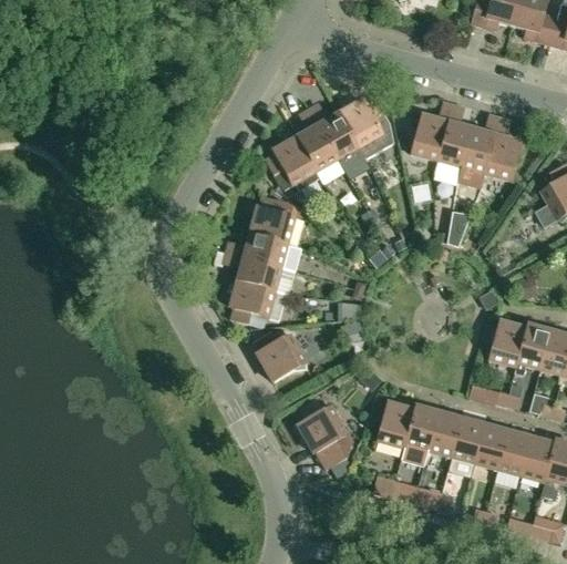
[(512,27),(518,0),(491,0),(476,0),(470,23),(493,30),(495,22),(512,27)]
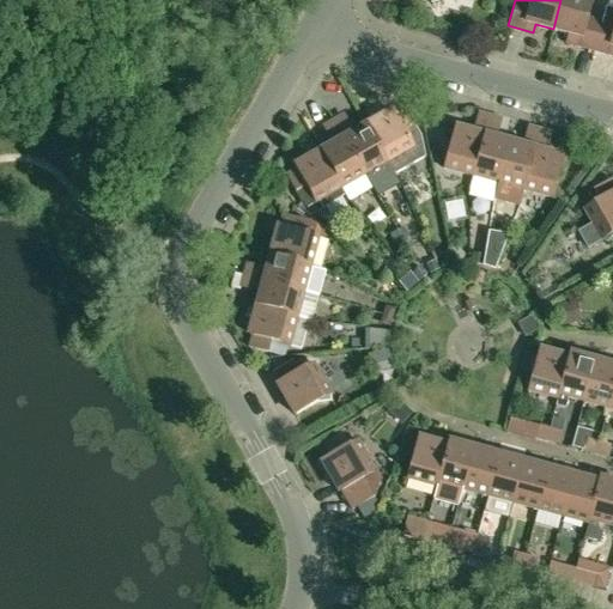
[(593,48),(601,19),(587,16),(592,0),(560,0),(553,29),(571,34),(569,42),(593,48)]
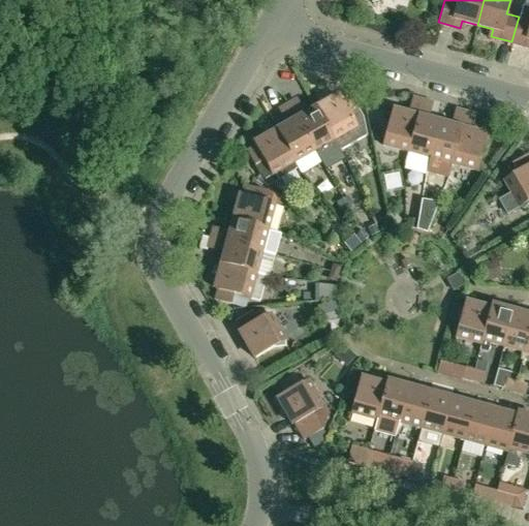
[(528,19),(519,17),(511,41),(528,45),(528,19)]
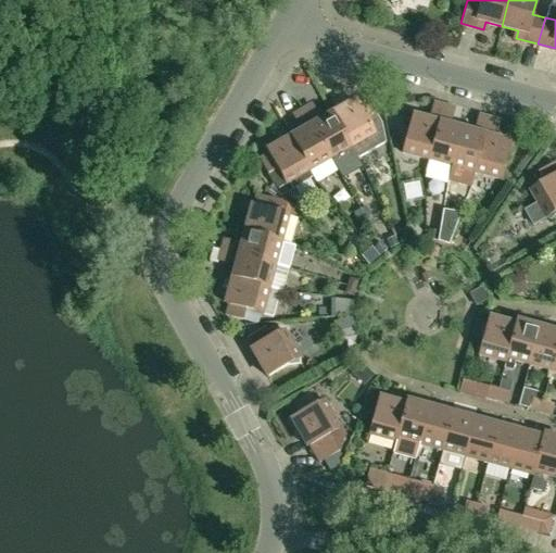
[(381,121),(376,111),(367,96),(357,101),(356,98),(331,112),(357,156),(386,140),(381,121)]
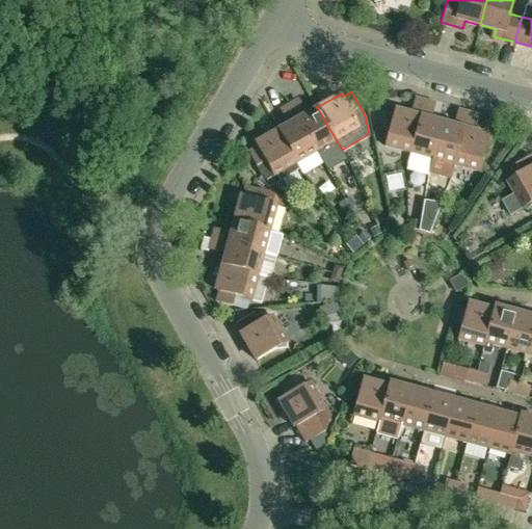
[(410,151),(425,99),(417,97),(413,103),(414,113),(394,108),(384,143),(409,151),(410,151)]
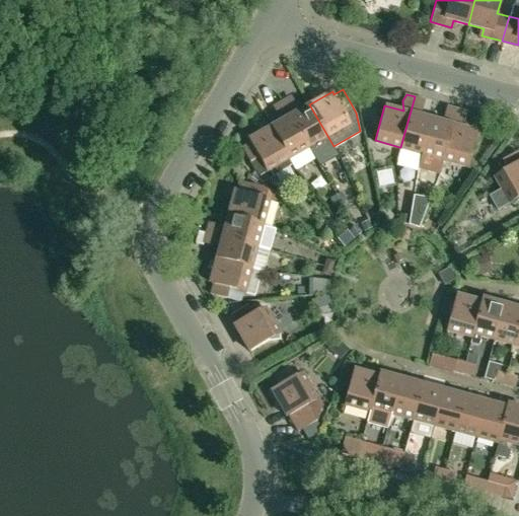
[(334,146),(309,104),(296,112),(295,101),(289,96),(282,100),(314,157),(334,146)]
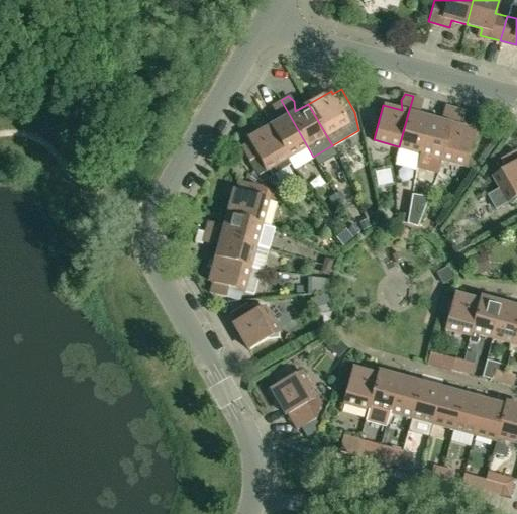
[(417,165),(429,118),(414,114),(421,105),(421,98),(413,96),(399,146),(398,146),(395,159),(417,165)]
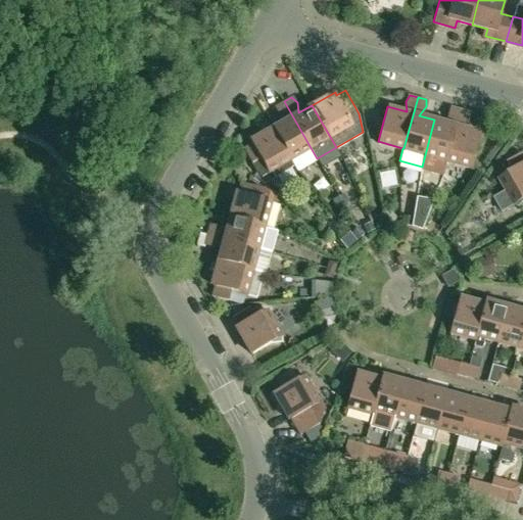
[(297,170),(317,158),(284,101),(277,105),(279,112),(287,119),(274,127),(291,158),(294,163),(297,170)]
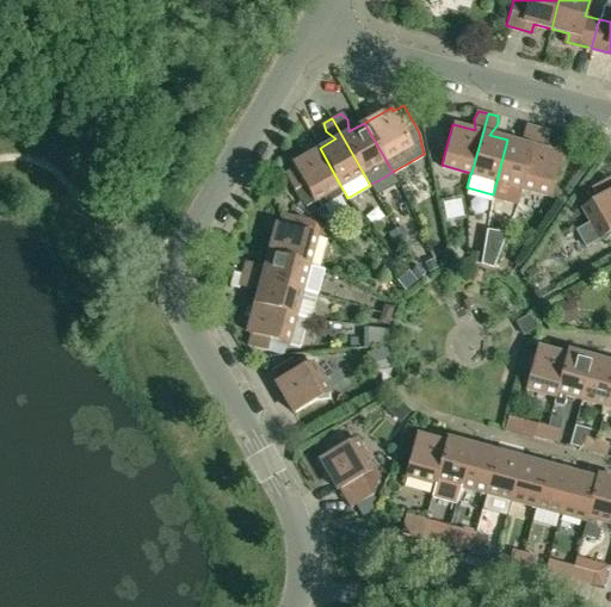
[(522,187),(537,127),(528,124),(524,131),(525,144),(507,140),(493,194),(518,202),(522,187)]
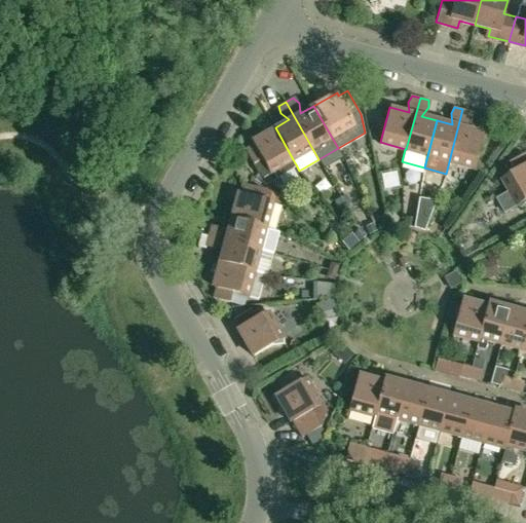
[(449,161),(475,167),(484,133),(464,127),(472,119),(472,112),(462,109),(449,161)]
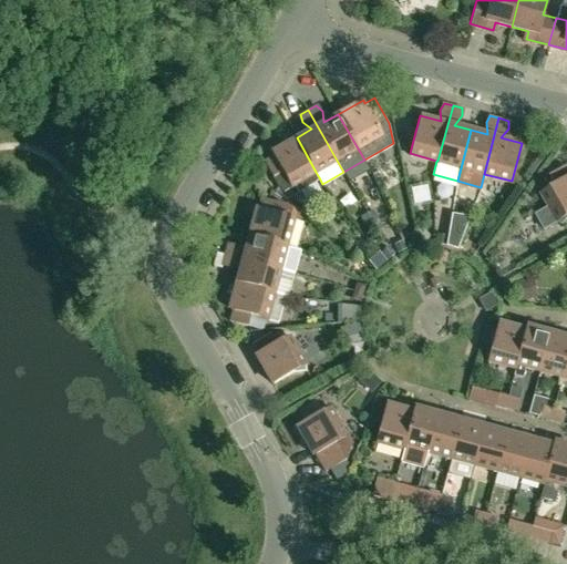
[(298,190),(319,177),(316,172),(297,137),(271,152),(274,155),(265,161),(278,185),(285,190),(295,184),(298,190)]
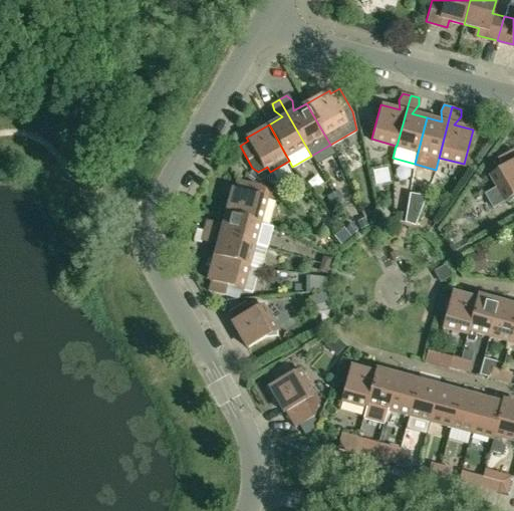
[(513,153),(512,149),(497,157),(502,166),(489,173),(496,186),(485,192),(493,205),(504,199),(505,199),(509,202),(513,195),(513,153)]
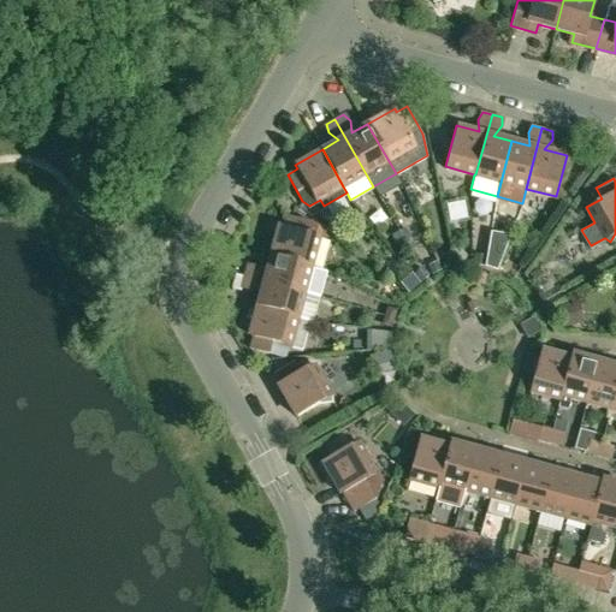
[(313,221),(306,219),(286,214),(284,225),(279,225),(271,254),(313,266),(313,265),(323,229),(313,221)]
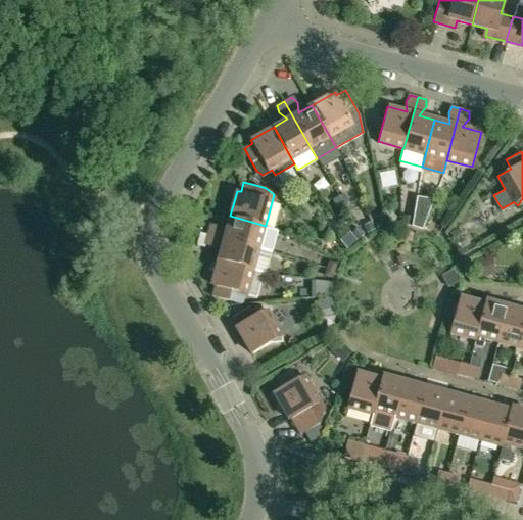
[(413,225),(422,228),(432,201),(418,195),(413,225)]
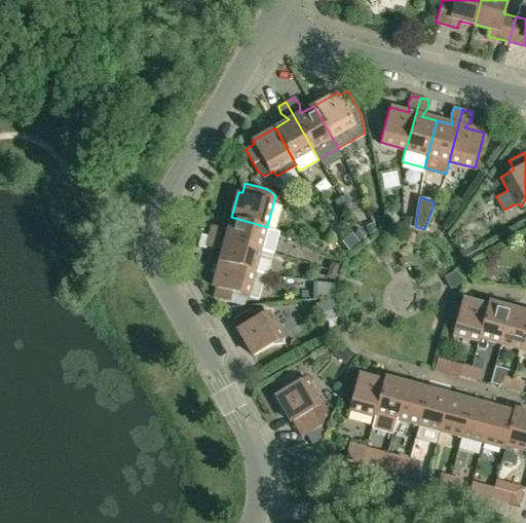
[(404,220),(404,224),(405,224),(414,225),(415,216),(405,215),(404,220)]
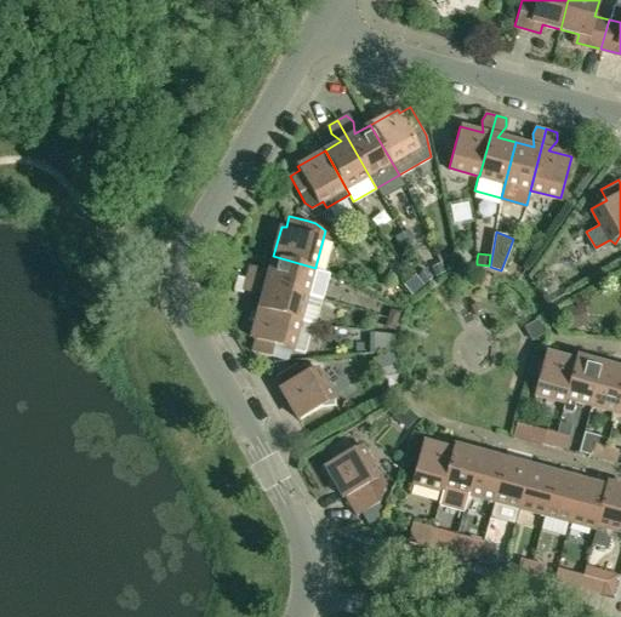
[(451,255),(442,257),(444,267),(454,264),(451,255)]
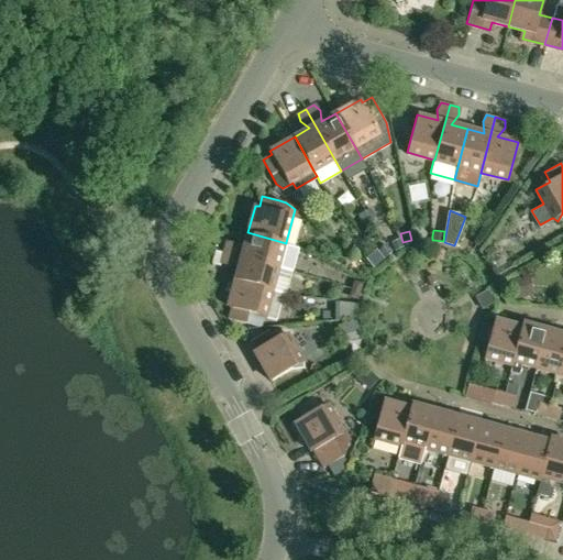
[(298,245),(286,242),(286,243),(247,232),(243,249),(234,242),(227,242),(223,251),(293,270),(298,245)]
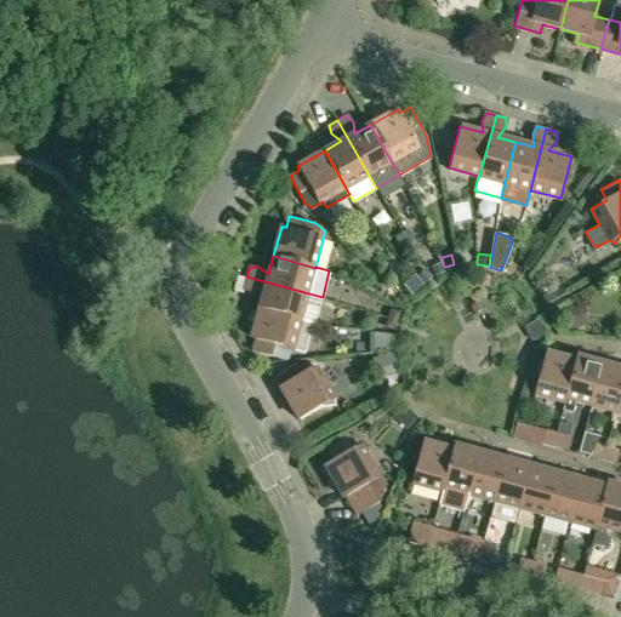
[(431,264),(434,273),(443,269),(439,261),(431,264)]
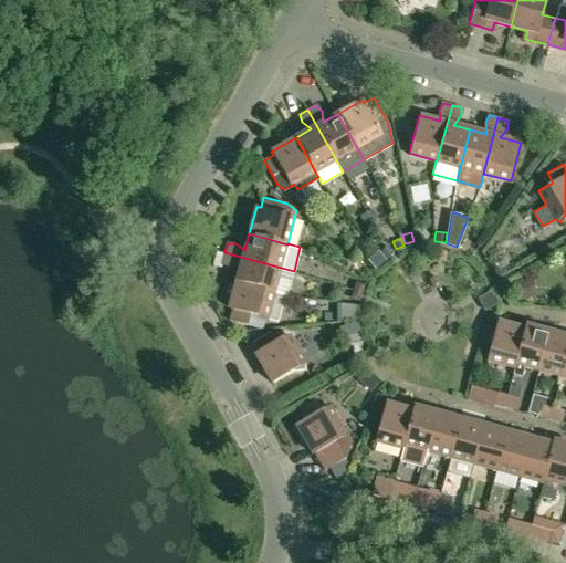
[(387,241),(379,248),(386,256),(394,249),(387,241)]
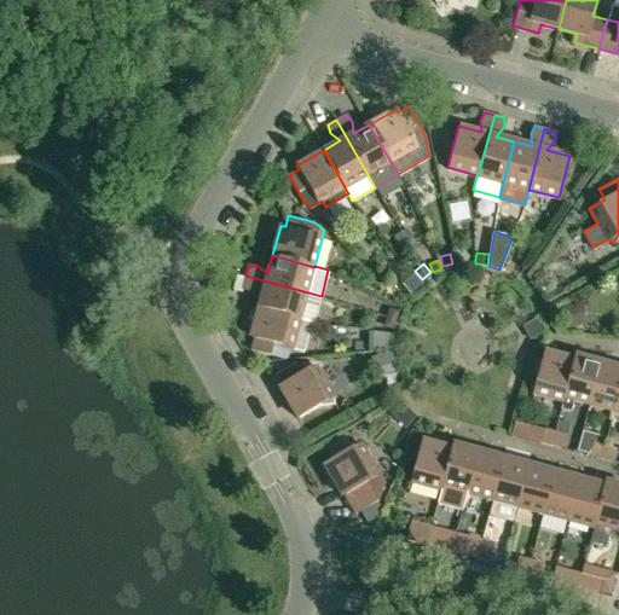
[(541,268),(532,273),(541,285),(549,280),(541,268)]
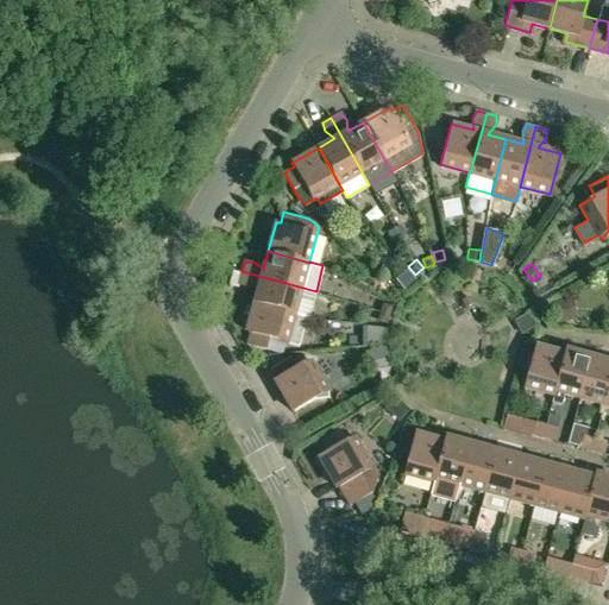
[(415,275),(408,266),(395,278),(402,285),(415,275)]
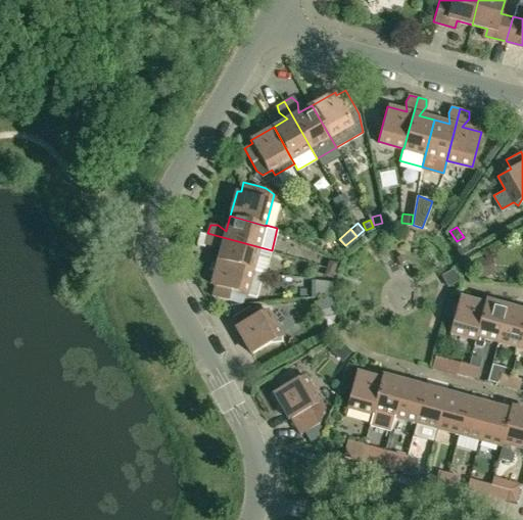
[(266,272),(272,250),(207,233),(205,241),(211,245),(223,243),(219,258),(266,272)]
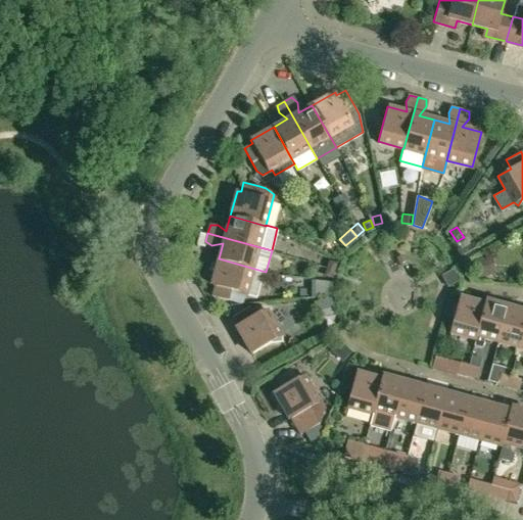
[(477,277),(488,274),(483,255),(472,260),(474,268),(477,277)]
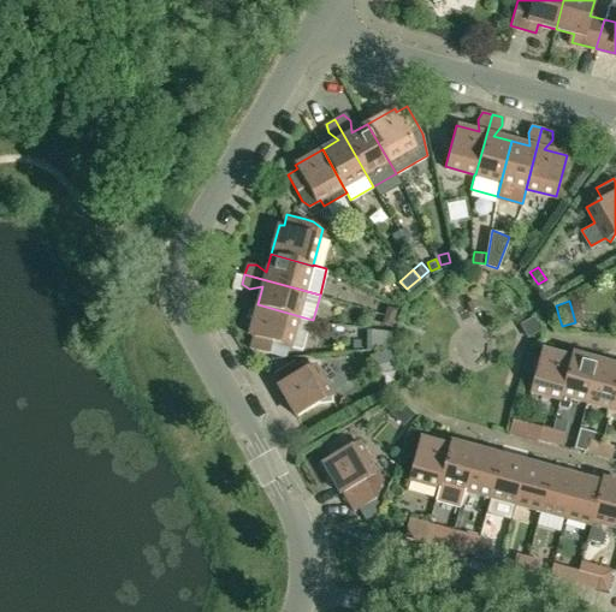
[(395,306),(384,302),(381,313),(391,316),(395,306)]
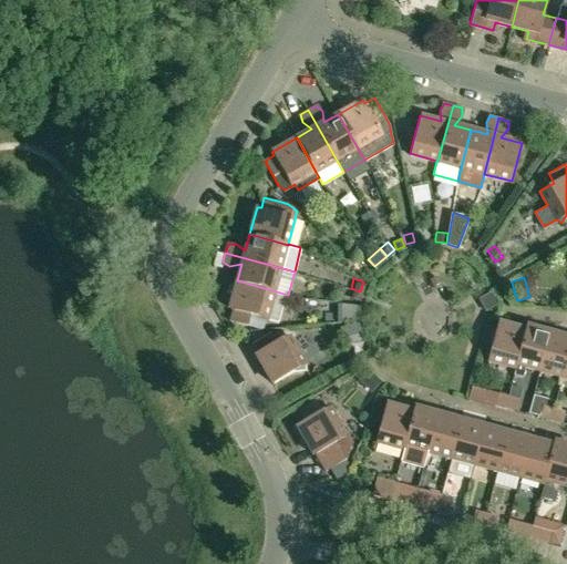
[(250,314),(280,322),(288,295),(237,280),(229,308),(234,309),(230,319),(248,325),(250,314)]
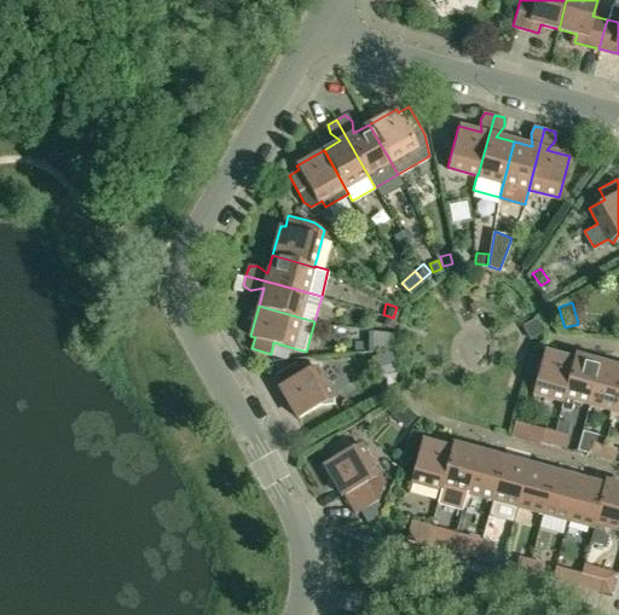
[(393,318),(383,314),(380,325),(391,329),(393,318)]
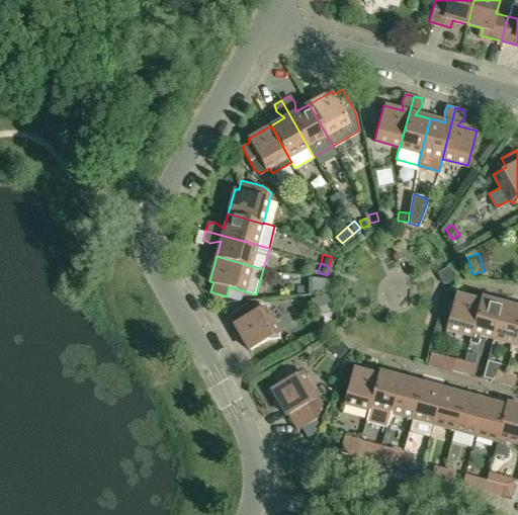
[(449,267),(448,265),(438,271),(444,283),(455,276),(449,267)]
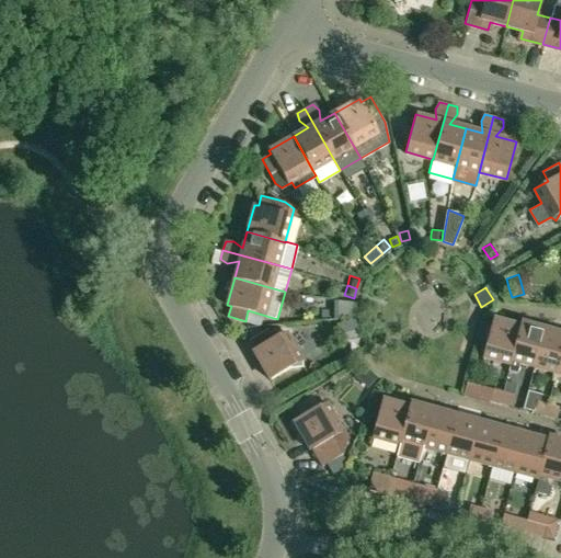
[(340,317),(356,315),(356,300),(335,298),(335,317),(340,317)]
